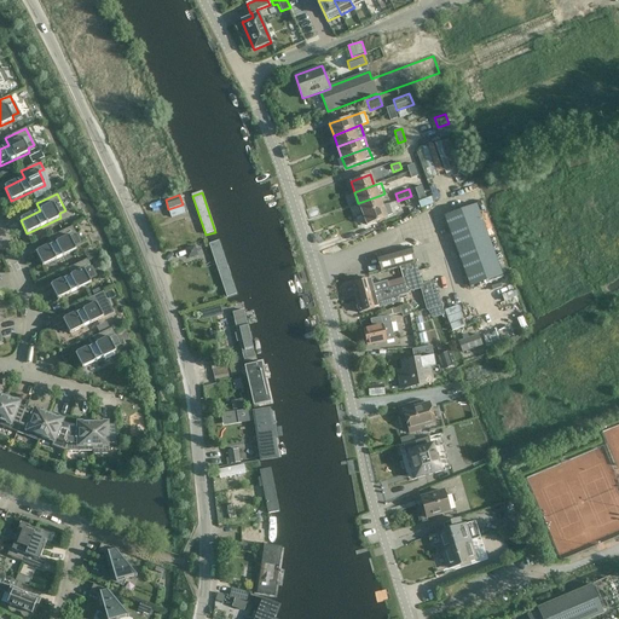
[(363,214),(382,207),(379,196),(358,203),(363,214)]
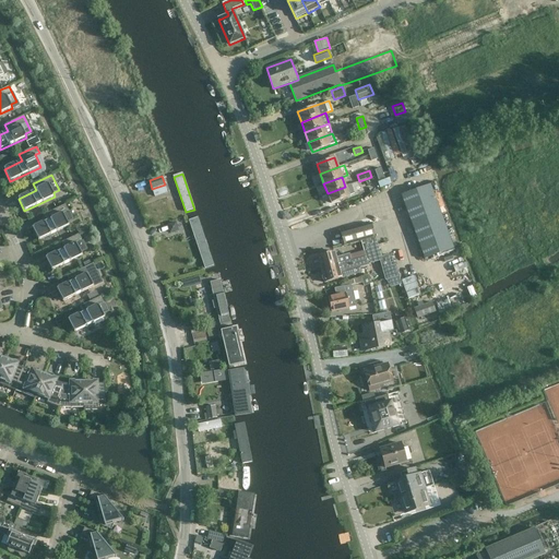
[(390,177),(378,182),(380,188),(393,183),(390,177)]
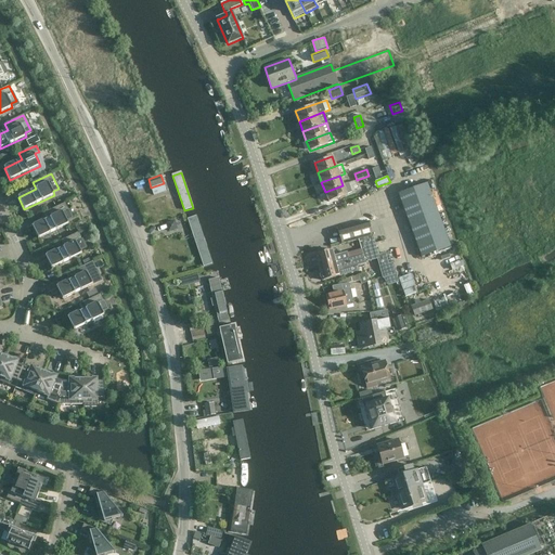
[(349,183),(343,185),(325,192),(328,202),(352,193),(349,183)]
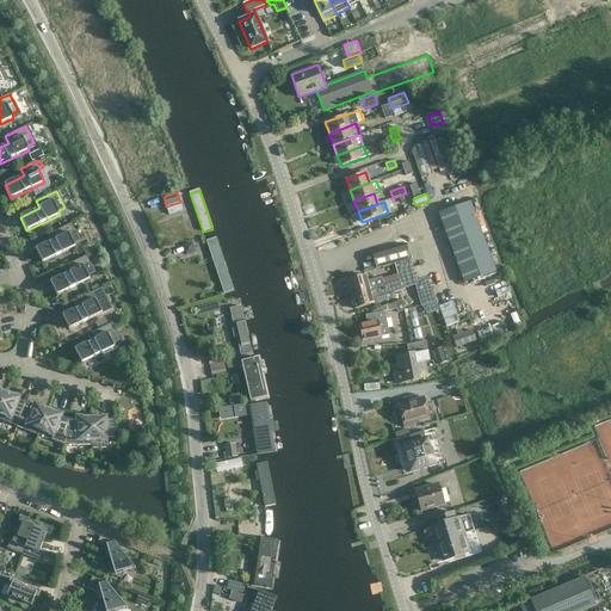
[(495,272),(470,202),(438,214),(464,283),(495,272)]
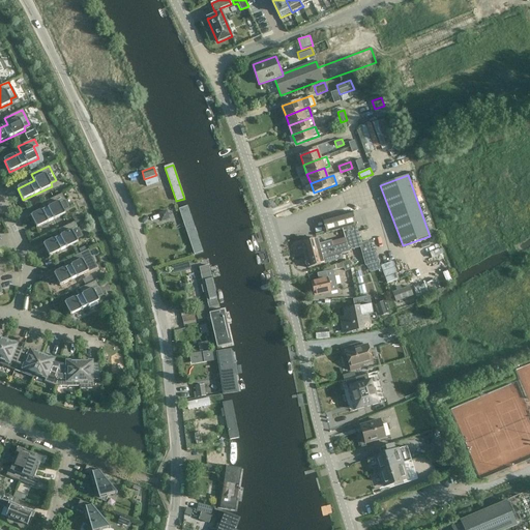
[(48,208),(31,216),(36,228),(65,214),(64,210),(69,208),(62,194),(45,202),(48,208)]
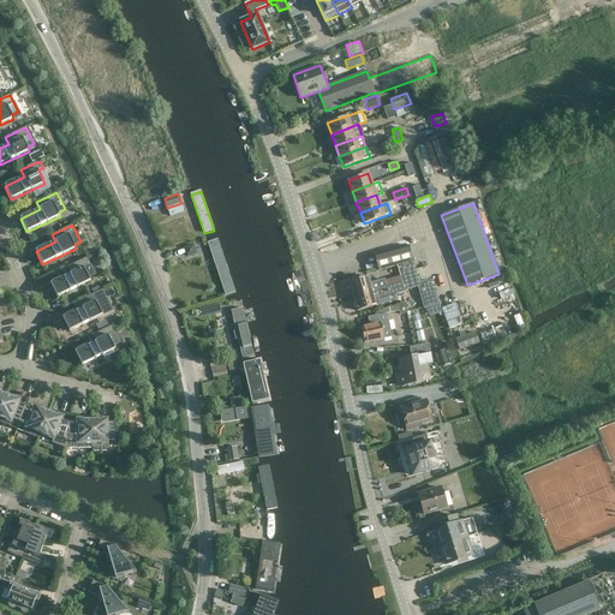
[(219,239),(209,243),(227,297),(238,292),(219,239)]
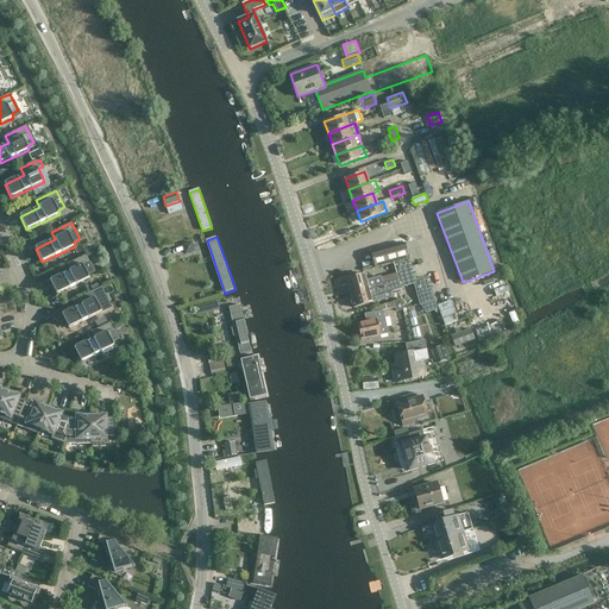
[(395,246),(371,252),(375,268),(394,263),(397,274),(399,280),(401,287),(414,283),(416,283),(416,281),(414,274),(413,275),(405,244),(395,246)]
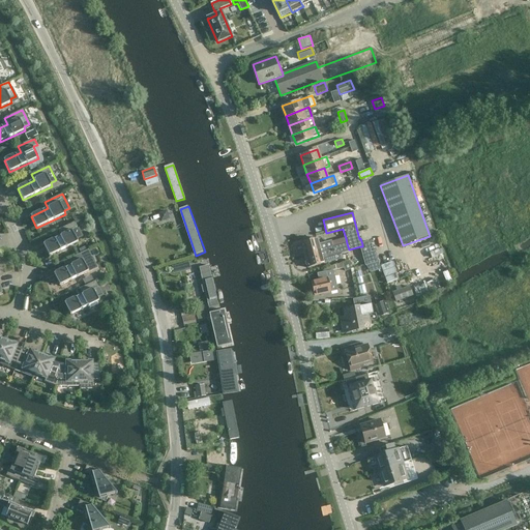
[(60,236),(43,244),(49,257),(78,242),(77,239),(82,236),(75,222),(57,231),(60,236)]
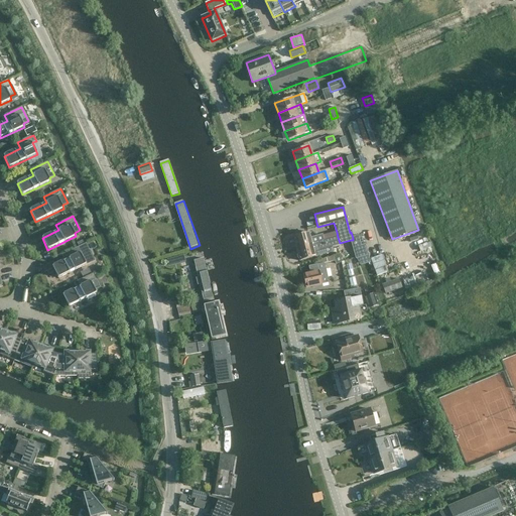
[(293,238),(293,240),(294,242),(295,243),(296,248),(338,237),(337,232),(323,236),(323,235),(310,238),(308,232),(293,237),(293,238)]
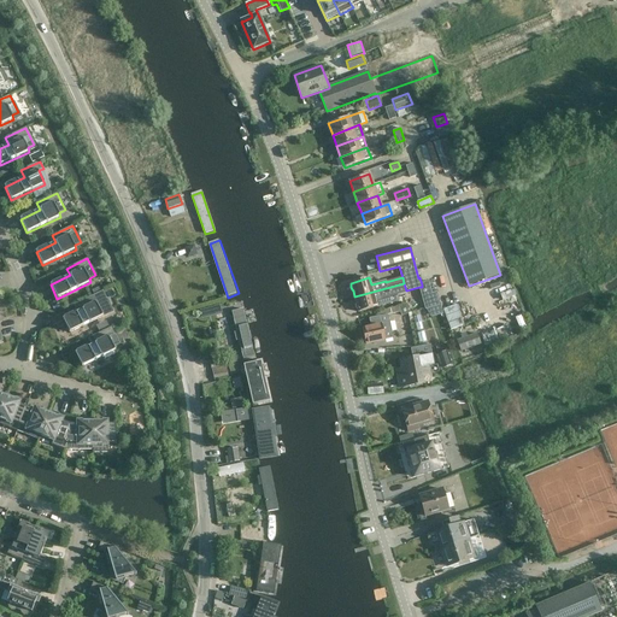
[(422,287),(419,287),(423,298),(433,295),(433,294),(432,294),(428,282),(422,285),(422,287)]
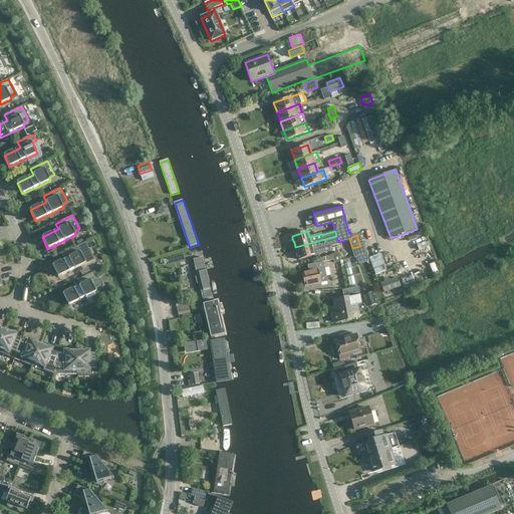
[(336,236),(295,247),(297,253),(296,254),(297,257),(298,258),(299,260),(323,253),(322,248),(338,244),(338,242),(336,236)]
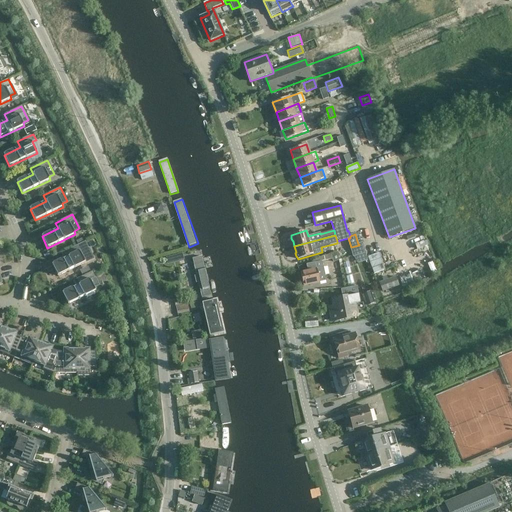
[(68,257),(52,264),(58,276),(91,260),(86,250),(89,249),(86,241),(66,251),(68,257)]
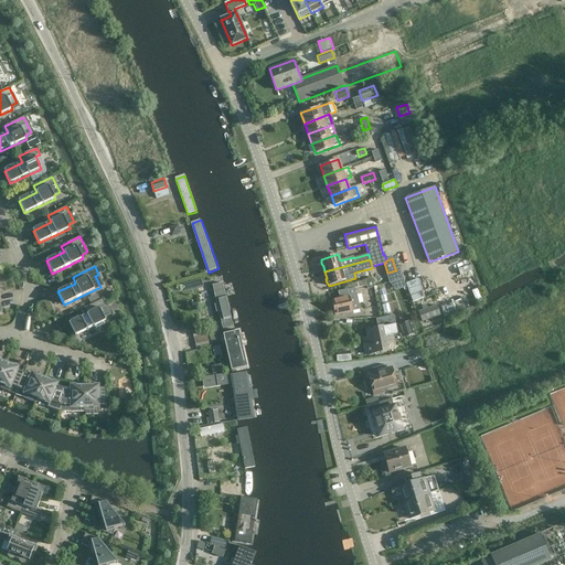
[(401,272),(387,275),(390,283),(403,279),(401,272)]
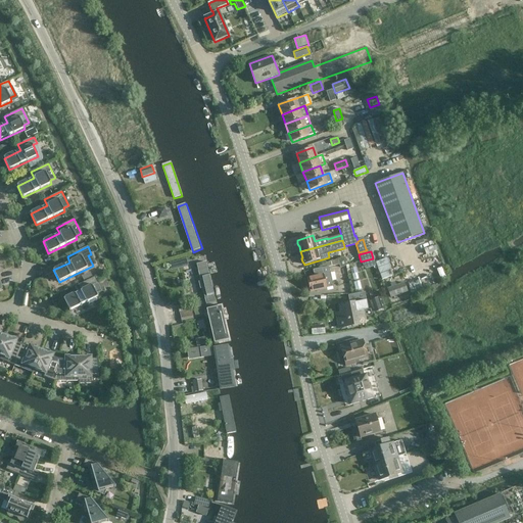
[(387,258),(376,263),(382,280),(393,275),(387,258)]
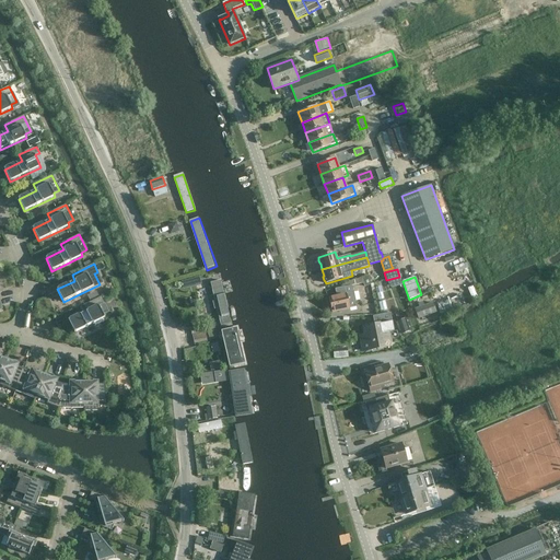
[(195,278),(183,279),(184,287),(196,286),(195,278)]
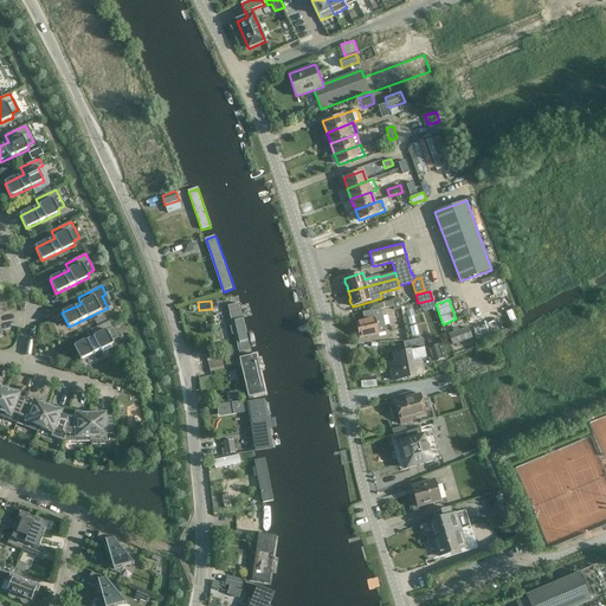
[(234,335),(239,353),(250,350),(239,303),(229,307),(233,327),(230,327),(232,335),(234,335)]
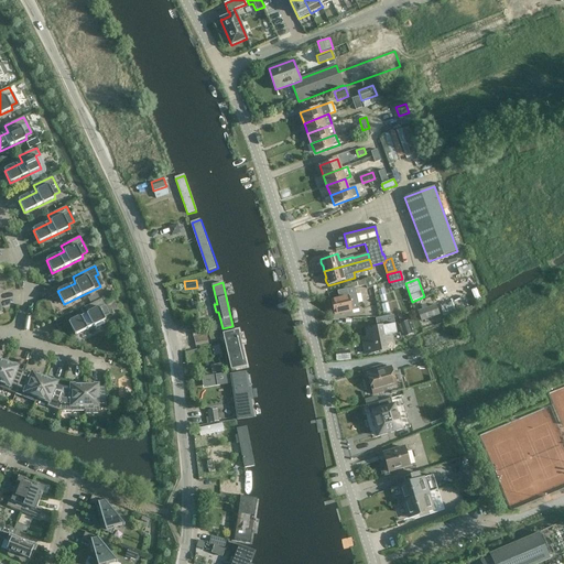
[(339,299),(332,301),(335,314),(351,311),(359,310),(358,303),(360,302),(358,294),(356,295),(355,288),(347,290),(347,289),(337,291),(339,299)]
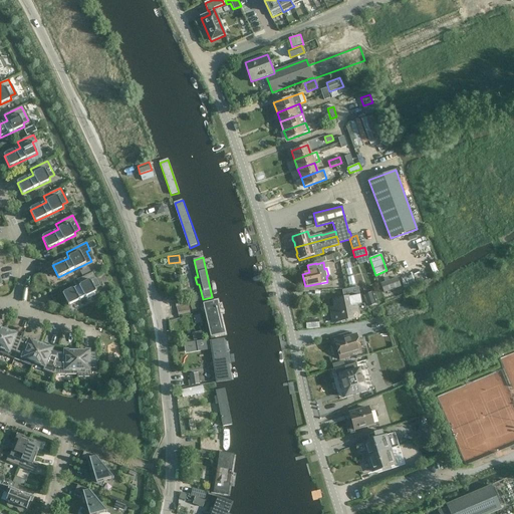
[(79,286),(62,294),(68,305),(96,292),(94,288),(100,286),(93,272),(76,280),(79,286)]
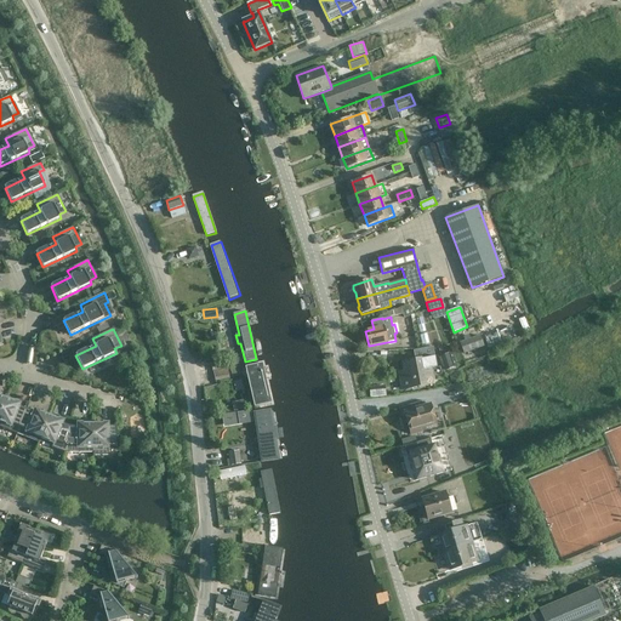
[(463,353),(484,346),(480,336),(460,343),(463,353)]
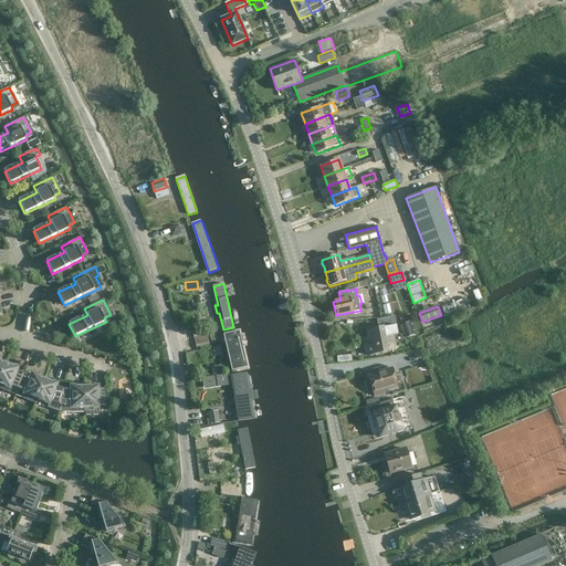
[(374,338),(364,341),(367,355),(388,352),(387,345),(394,344),(392,336),(398,335),(395,316),(377,320),(378,328),(373,329),(374,338)]
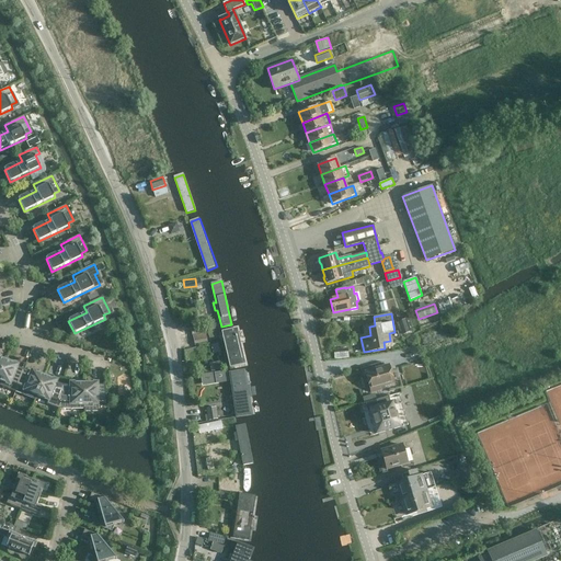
[(408,319),(399,322),(403,334),(412,331),(408,319)]
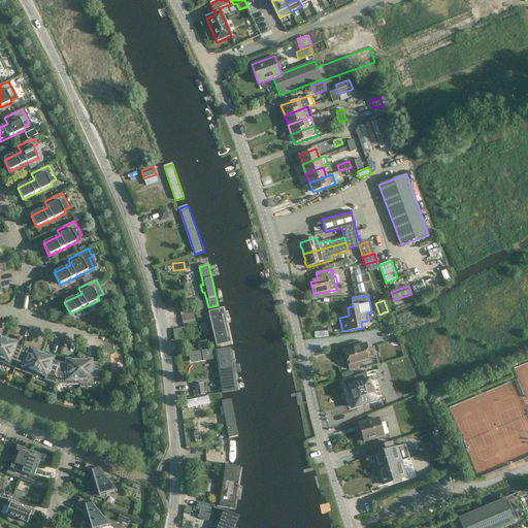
[(209,314),(217,347),(226,344),(218,311),(209,314)]
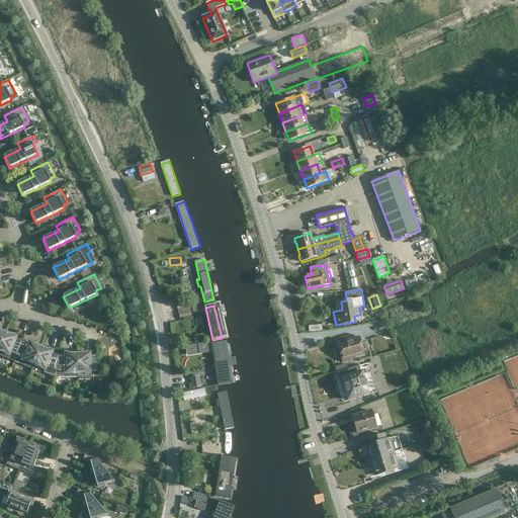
[(321,323),(309,324),(310,331),(322,330),(321,323)]
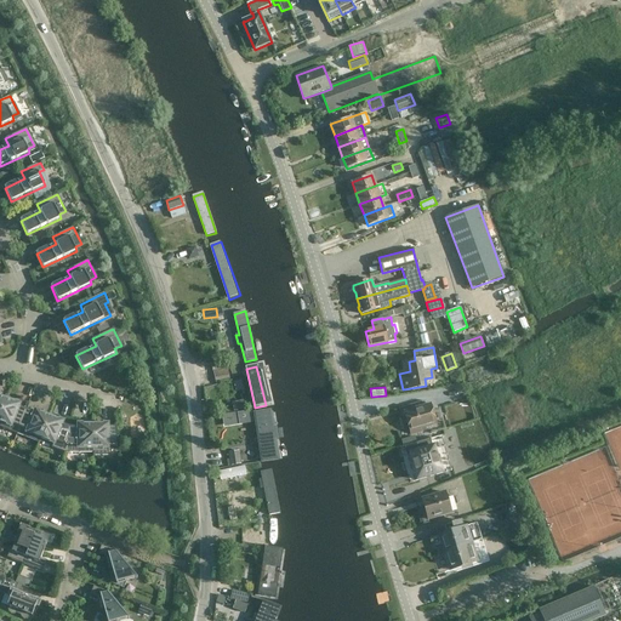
[(0,427),(17,434),(27,410),(20,406),(21,404),(6,399),(0,414),(0,427)]
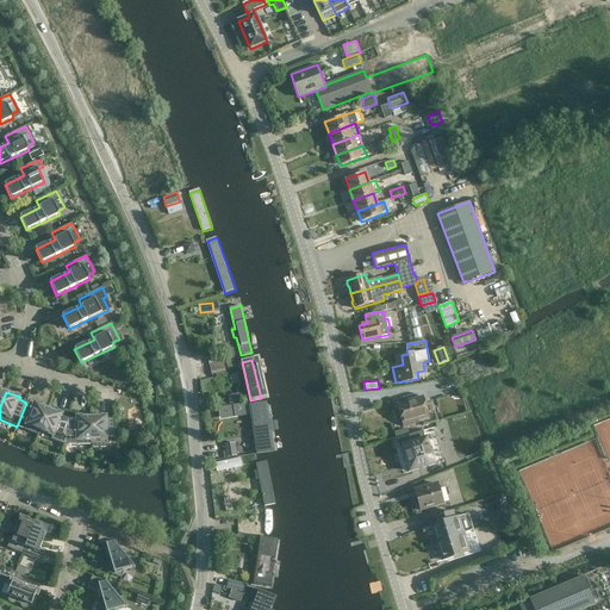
[(417,393),(396,399),(397,404),(403,427),(404,427),(414,424),(412,422),(412,421),(414,421),(428,417),(423,397),(418,398),(417,393)]
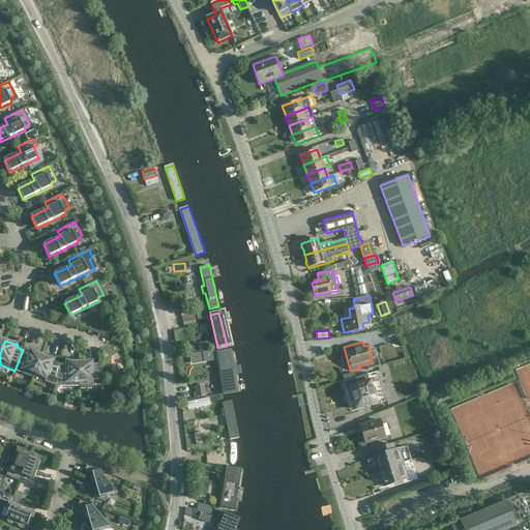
[(33,378),(42,355),(30,350),(29,352),(23,350),(15,371),(33,378)]
